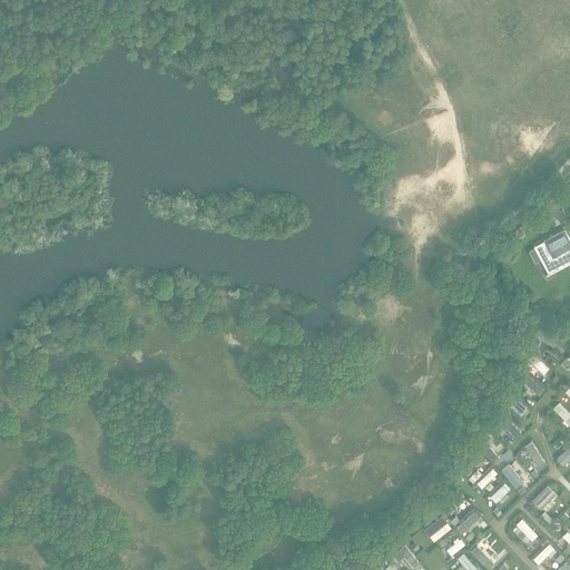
[(562,208),(560,209),(559,208),(562,205),(559,199),(548,209),(551,217),(556,215),(560,222),(567,218),(562,208)]
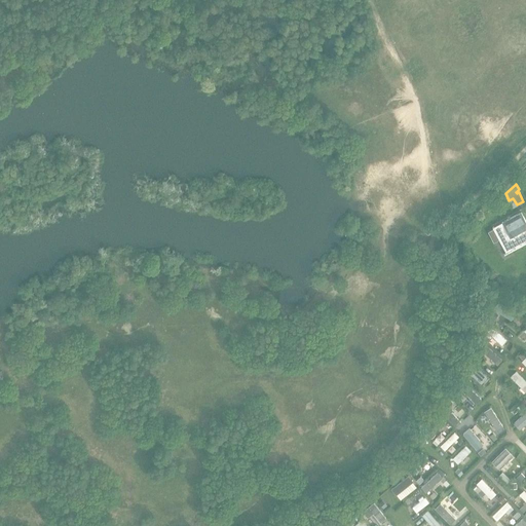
[(492,228),(506,254),(525,242),(525,222),(521,212),(492,228)]
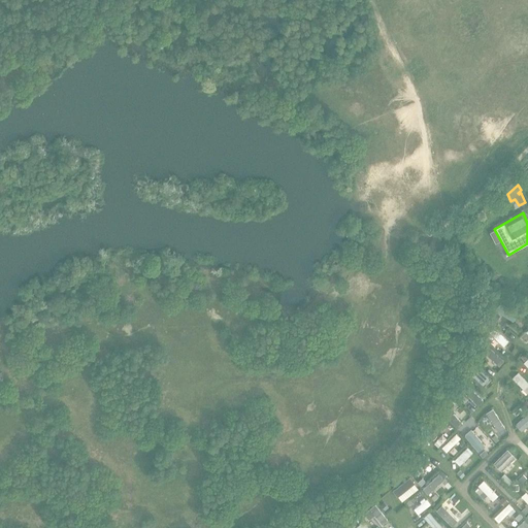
[(508,340),(493,326),(485,335),(490,340),(494,336),(503,345),(508,340)]
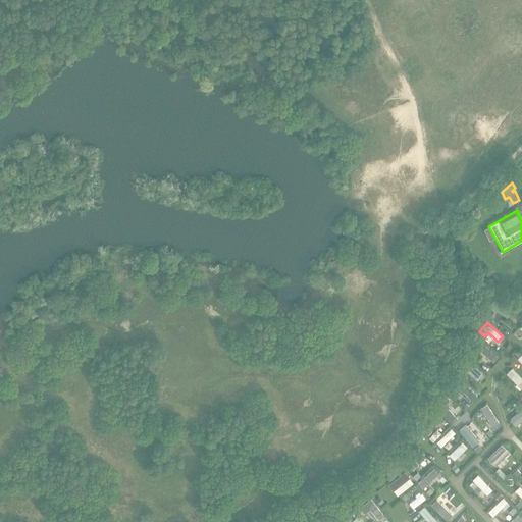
[(477,348),(493,362),(498,357),(482,343),(477,348)]
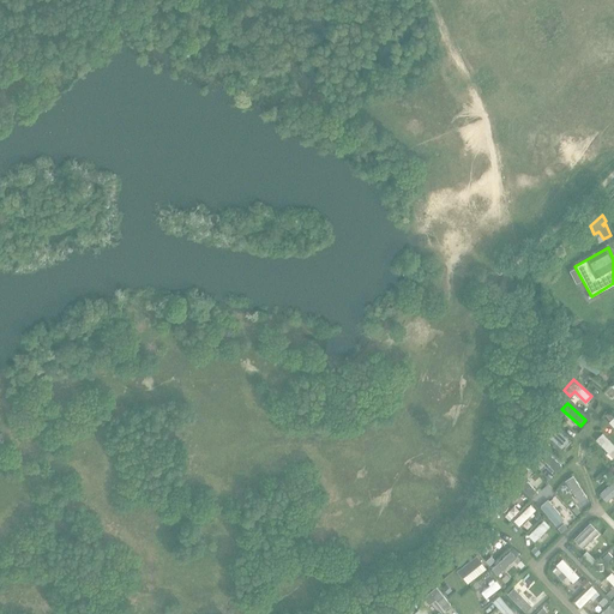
[(543,428),(560,443),(564,439),(560,435),(561,434),(553,426),(551,428),(547,425),(543,428)]
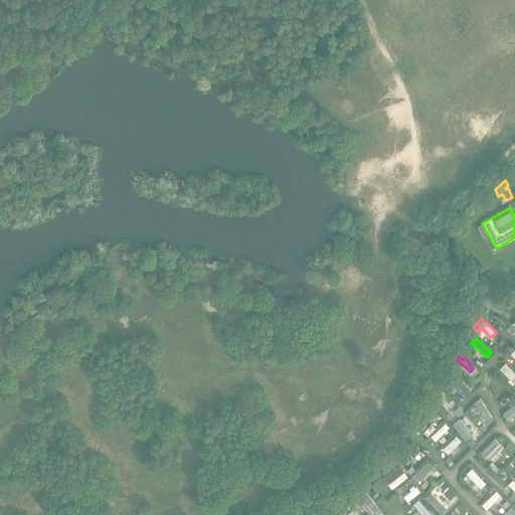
[(514,382),(514,373),(505,363),(499,368),(514,383),(514,382)]
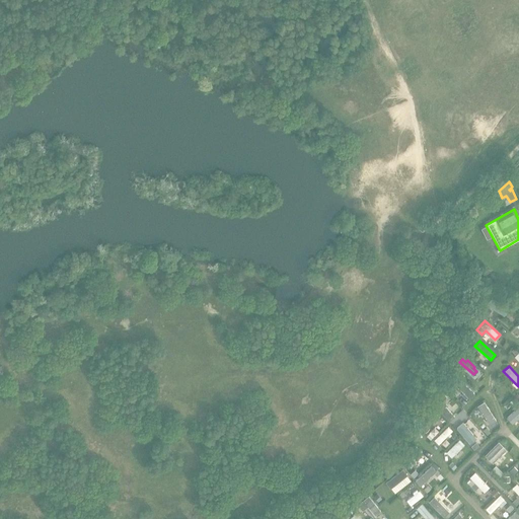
[(474,394),(459,378),(454,383),(463,393),(462,394),(465,398),(467,396),(469,399),(474,394)]
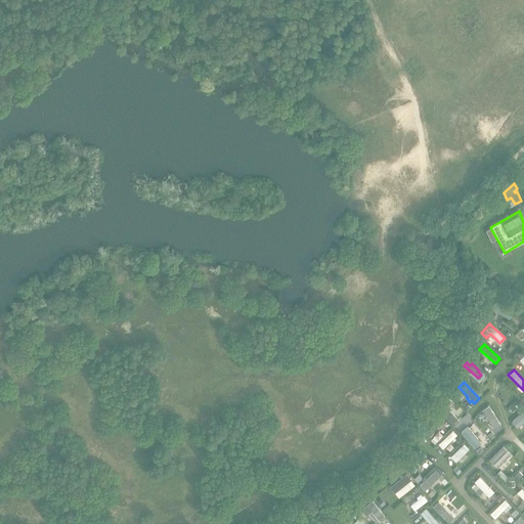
[(444,404),(439,408),(453,425),(459,421),(449,410),(451,408),(448,405),(446,407),(444,404)]
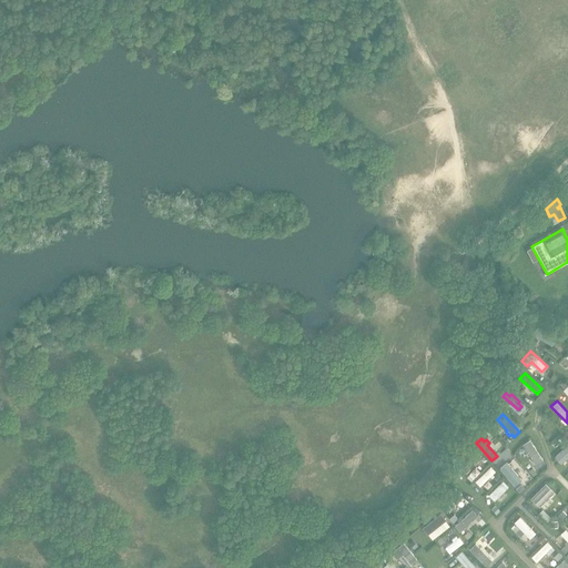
[(539,456),(529,442),(524,445),(534,459),(539,456)]
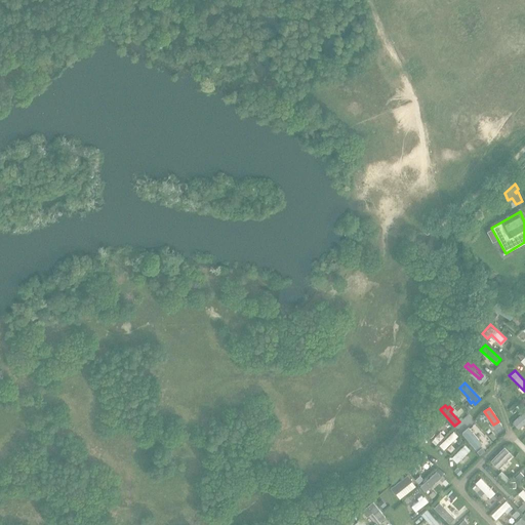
[(431,437),(444,418),(438,414),(425,433),(431,437)]
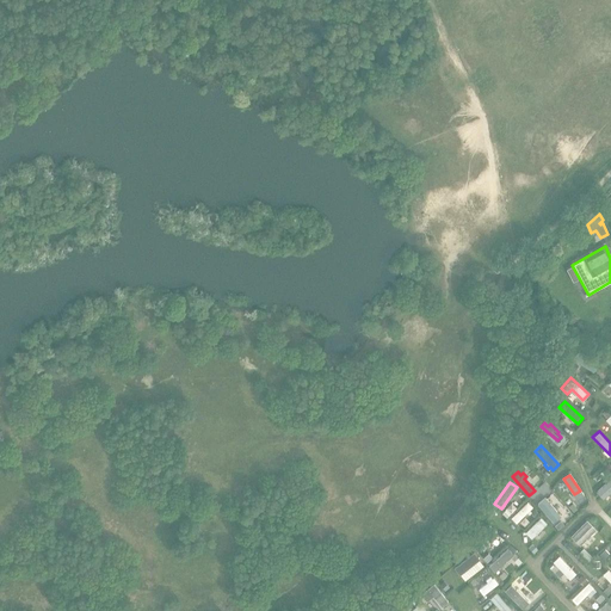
[(556,514),(541,497),(535,503),(551,519),(556,514)]
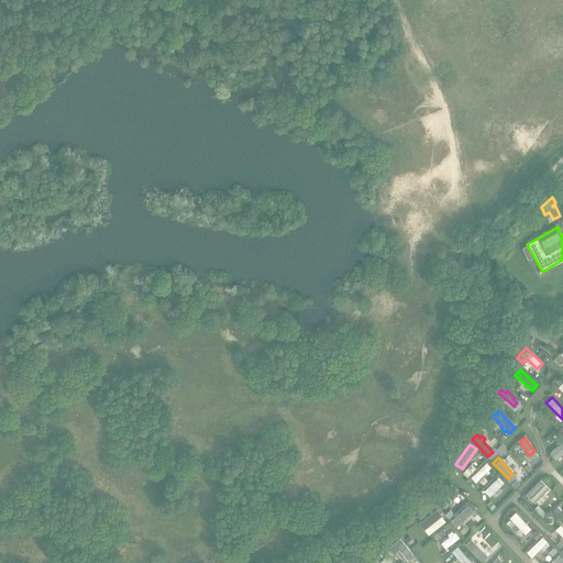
[(475,482),(490,467),(486,463),(471,477),(475,482)]
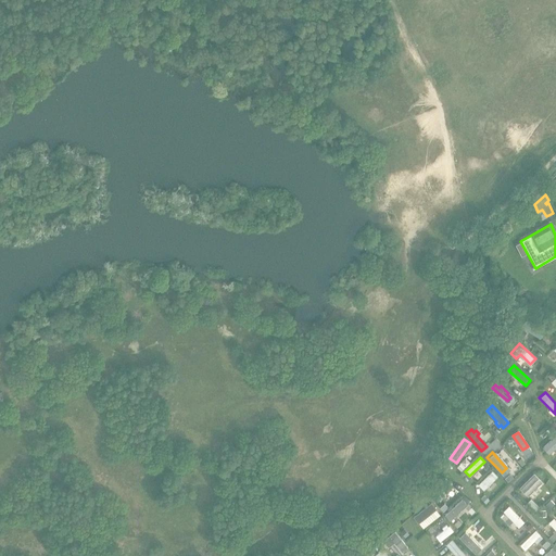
[(483,490),(497,476),(492,470),(478,484),(483,490)]
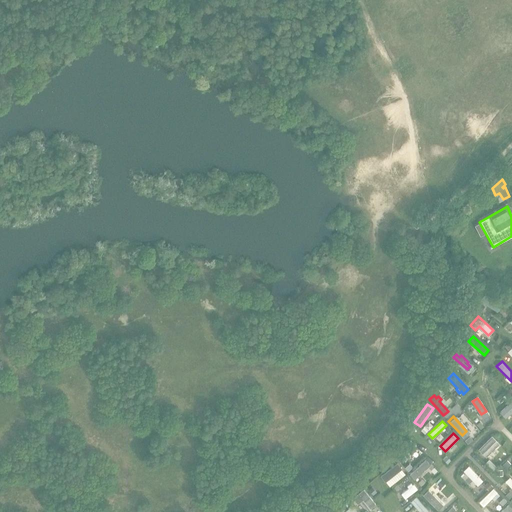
[(486,457),(499,443),(492,436),(478,449),(486,457)]
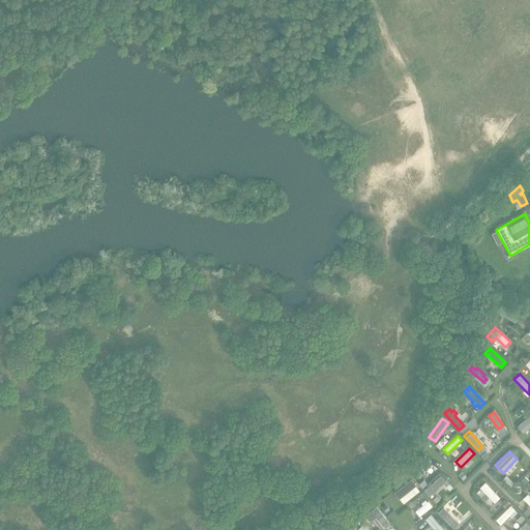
[(420,475),(429,462),(423,459),(415,472),(420,475)]
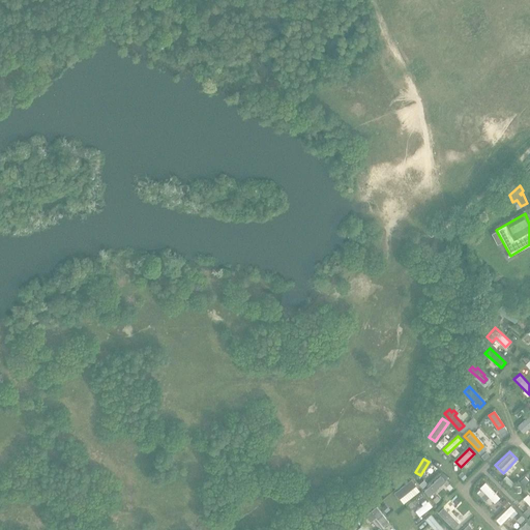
[(430,496),(445,480),(440,475),(424,491),(430,496)]
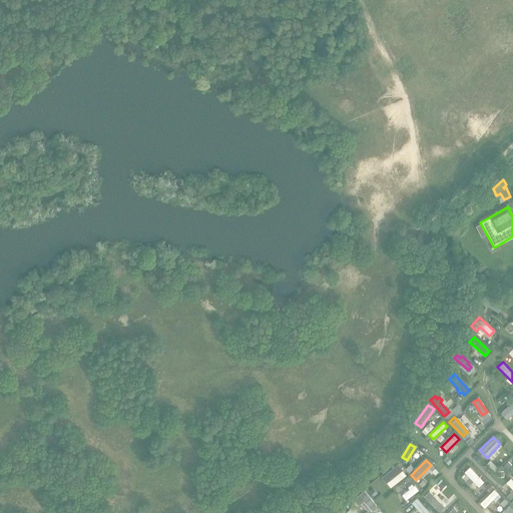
[(468,462),(457,473),(462,478),(468,471),(470,473),(471,471),(473,474),(476,471),(473,467),(468,462)]
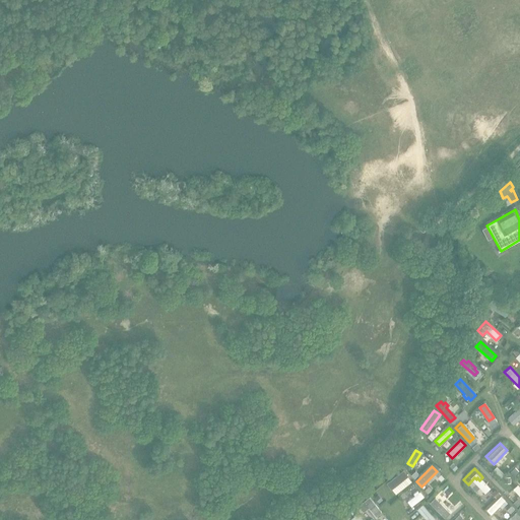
[(479,499),(490,488),(485,483),(475,494),(479,499)]
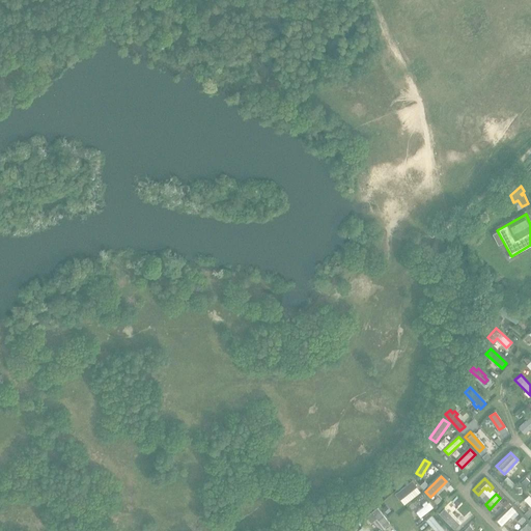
[(451,500),(456,506),(462,501),(456,496),(451,500)]
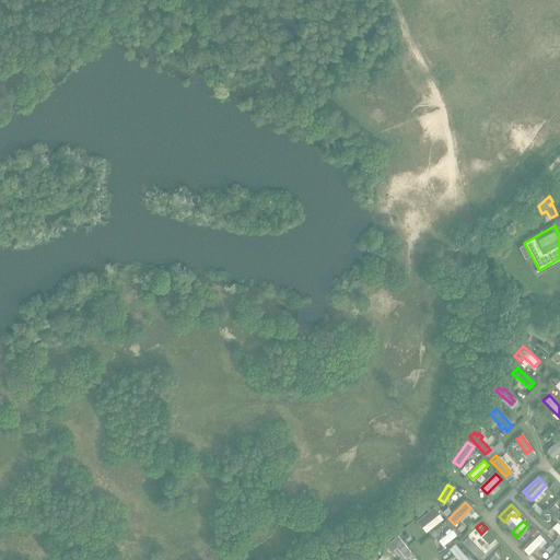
[(443,545),(457,535),(453,529),(451,527),(446,531),(448,533),(440,539),(443,545)]
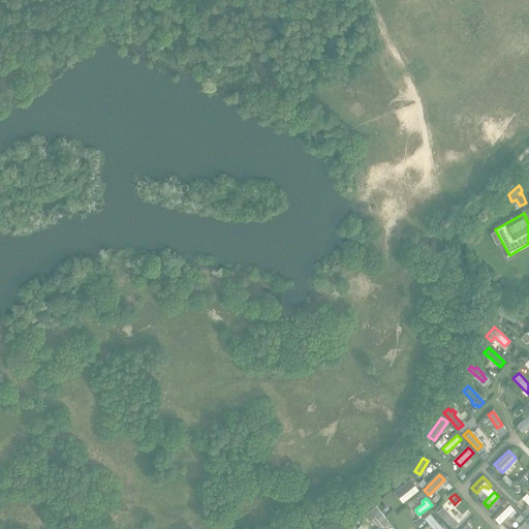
[(389,521),(375,505),(364,515),(369,521),(375,516),(382,526),(389,521)]
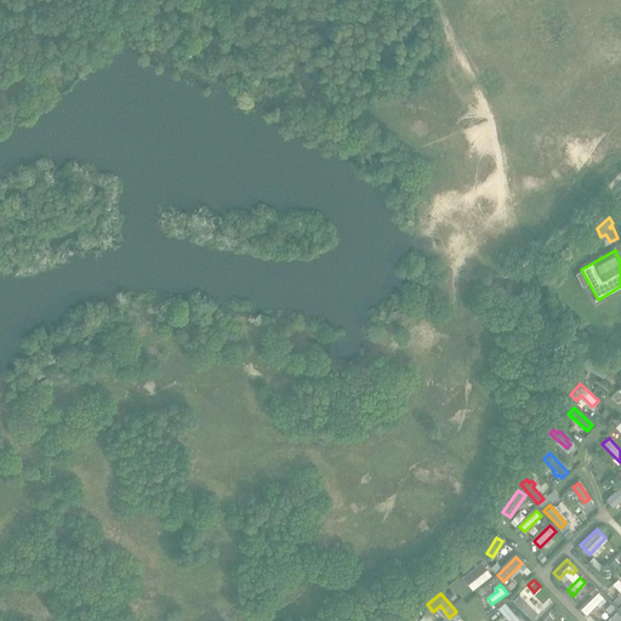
[(513,600),(531,619),(537,613),(519,594),(513,600)]
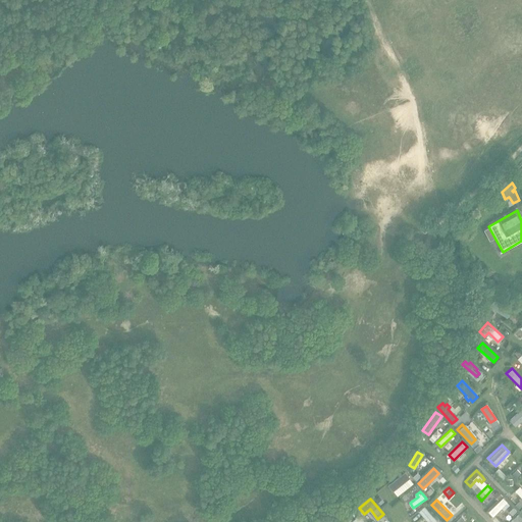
[(438,521),(425,508),(420,513),(428,521),(438,521)]
